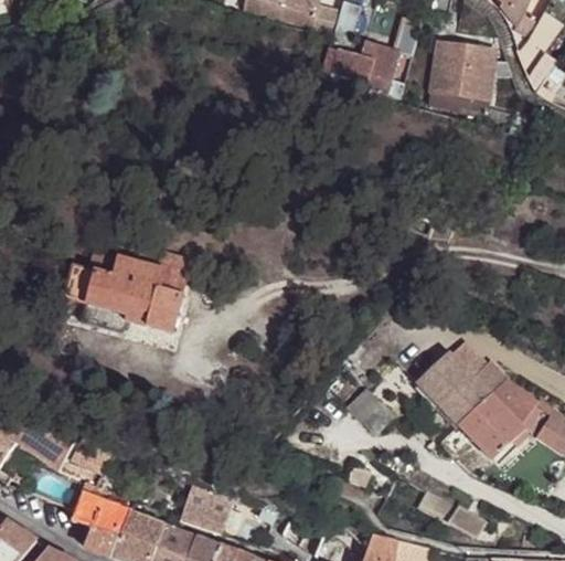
[(242,0),(241,6),(257,10),(259,0),(242,0)]
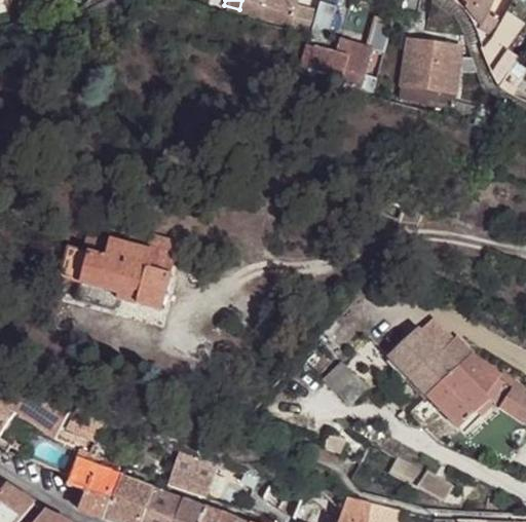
[(241,0),(239,9),(288,25),(295,0),(241,0)]
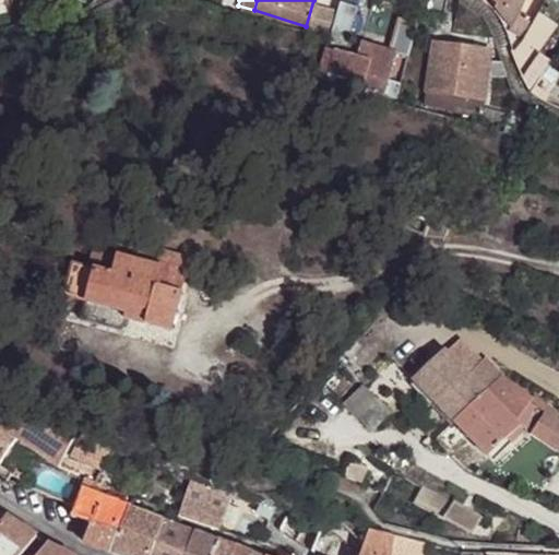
[(339,0),(330,33),(347,38),(358,2),(351,0),(339,0)]
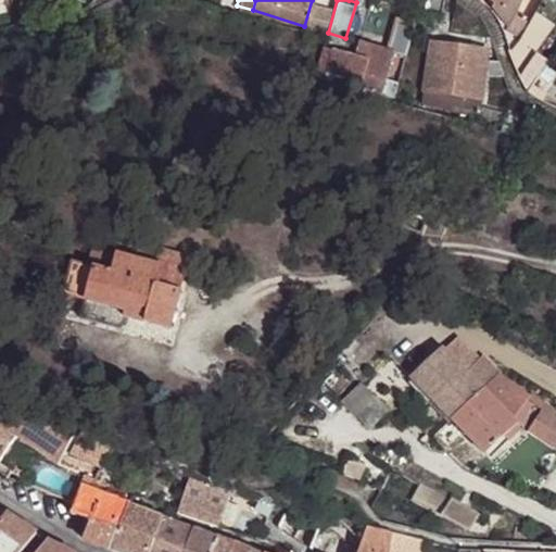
[(420,0),(416,17),(439,20),(443,0),(420,0)]
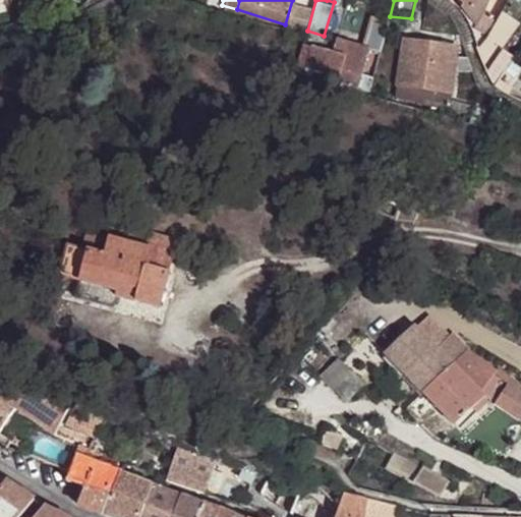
[(475,18),(485,23),(493,12),(481,6),(471,0),(468,0),(465,5),(478,12),(475,18)]
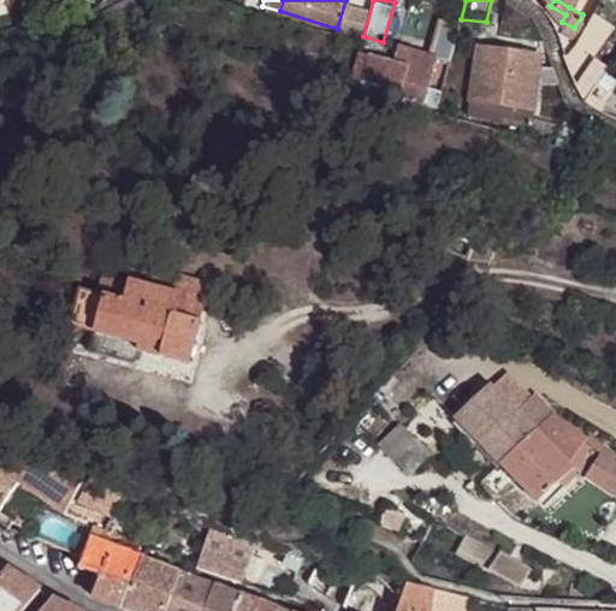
[(432,51),(450,57),(461,21),(444,16),(432,51)]
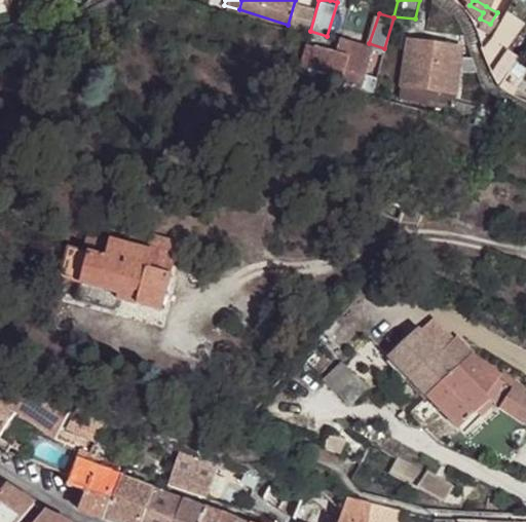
[(454,90),(458,70),(460,53),(461,45),(407,37),(400,81),(403,82),(454,90)]
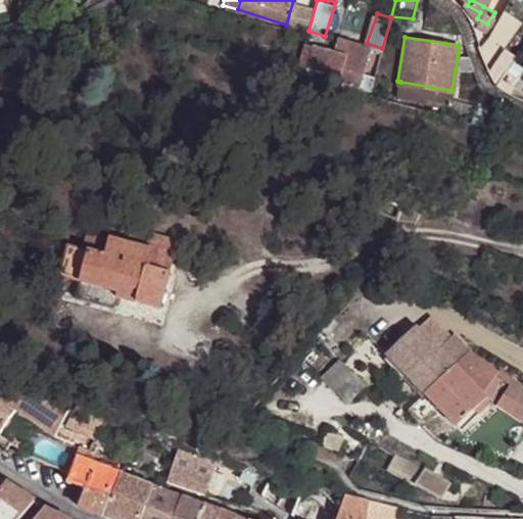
[(337,40),(335,50),(363,56),(365,49),(337,40)]
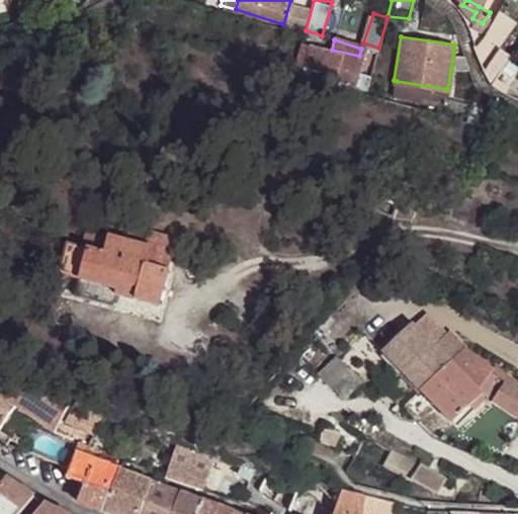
[(359,56),(332,50),(310,44),(305,65),(346,76),(353,78),(356,70),(359,56)]
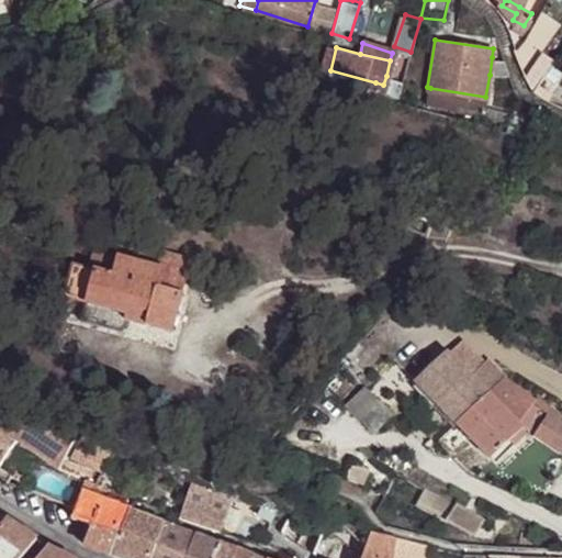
[(550,64),(554,57),(549,52),(544,58),(550,64)]
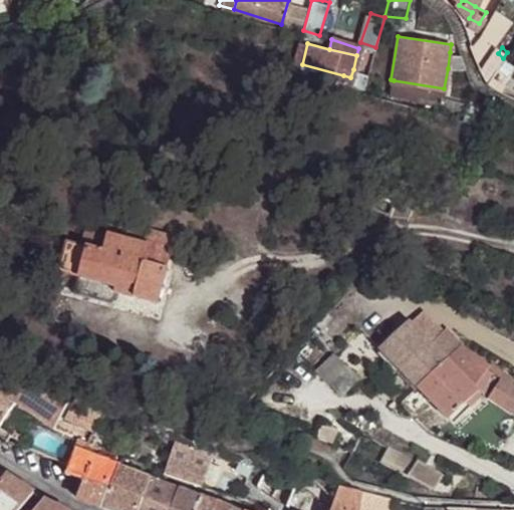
[(462,70),(461,54),(450,52),(448,68),(462,70)]
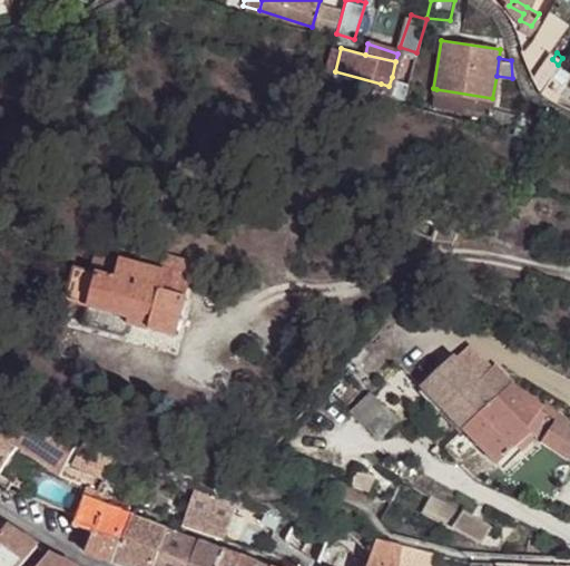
[(389,86),(381,84),(380,90),(400,96),(404,79),(392,77),(389,86)]
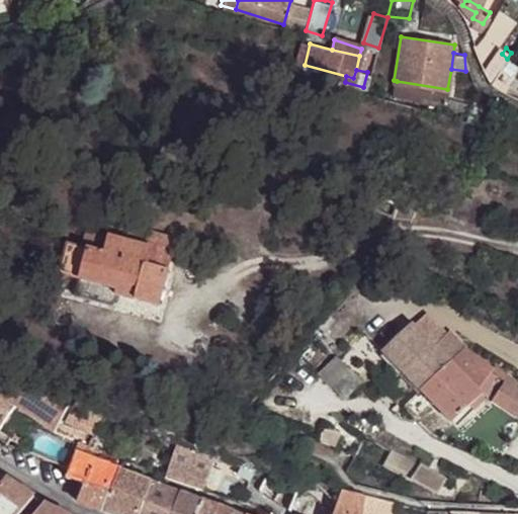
[(447,89),(397,81),(394,91),(463,110),(467,101),(446,96),(447,89)]
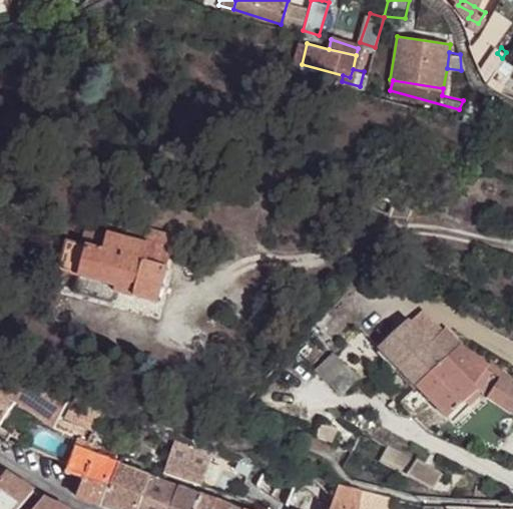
[(174,236),(149,228),(145,241),(111,230),(105,248),(68,235),(60,266),(78,271),(73,289),(111,300),(117,283),(134,288),(132,295),(153,301),(174,236)]
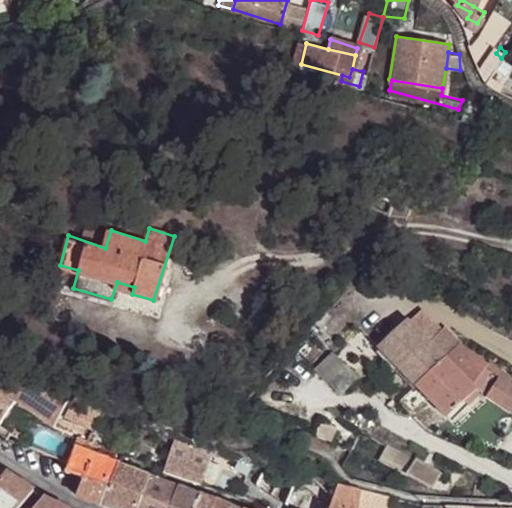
[(398,284),(387,294),(411,319),(422,309),(398,284)]
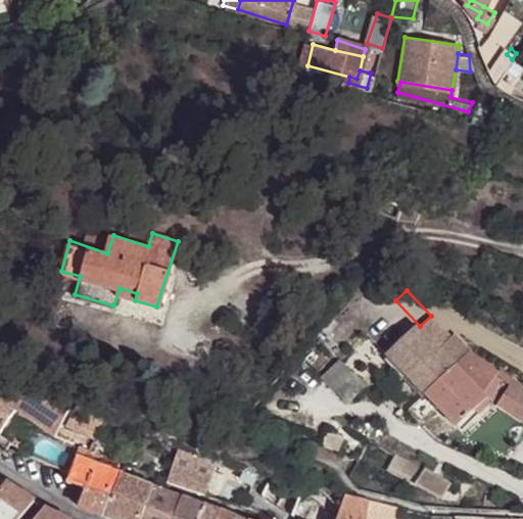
[(368,327),(375,335),(387,347),(378,357),(393,373),(402,365),(458,423),(488,397),(483,392),(493,376),(497,369),(468,348),(435,312),(431,316),(420,326),(395,300),(368,327)]
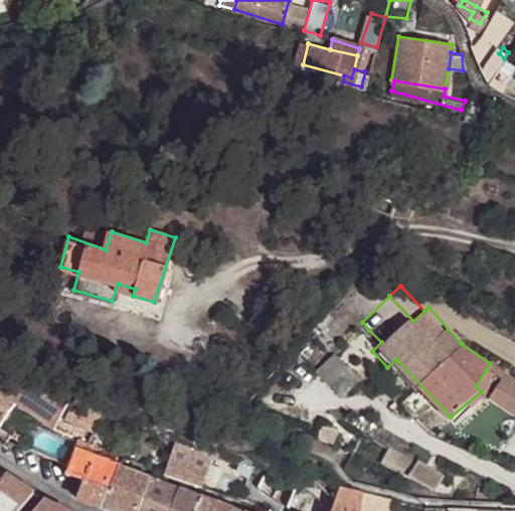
[(359,378),(334,351),(317,366),(342,393),(359,378)]
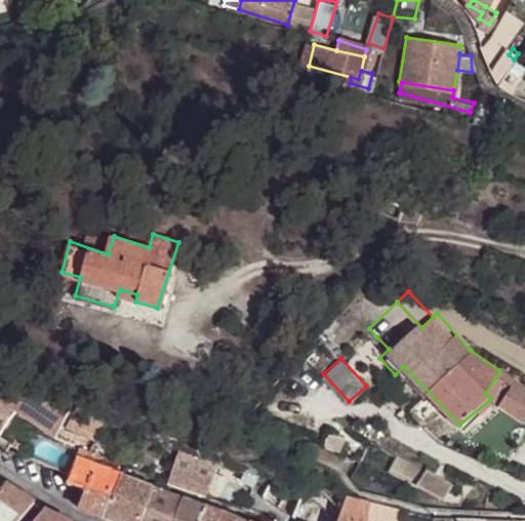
[(524,388),(499,370),(495,377),(505,385),(491,405),(517,422),(524,407),(524,388)]
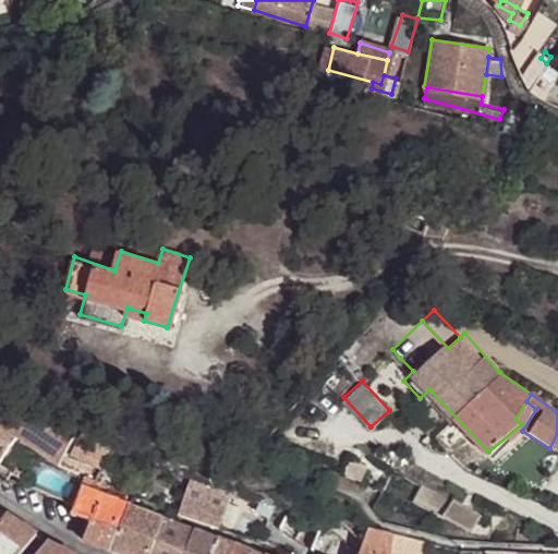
[(0,457),(16,432),(59,459),(76,429),(75,426),(62,420),(58,426),(13,396),(1,412),(0,413),(0,457)]
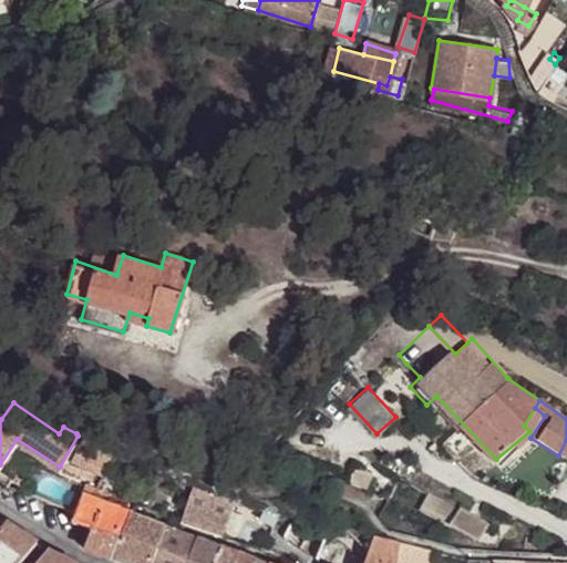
[(81,454),(94,460),(100,446),(88,439),(81,454)]
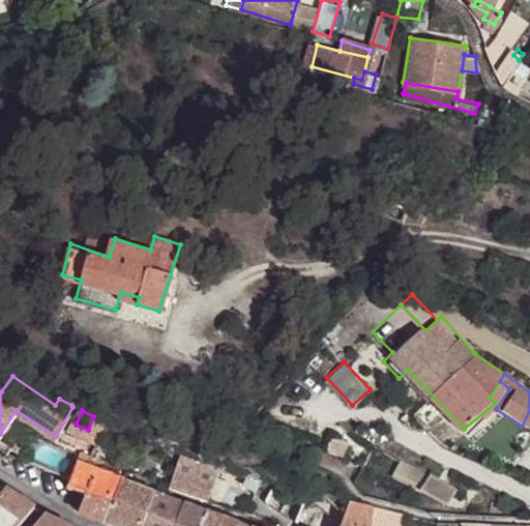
[(70,447),(80,450),(85,437),(76,433),(70,447)]
